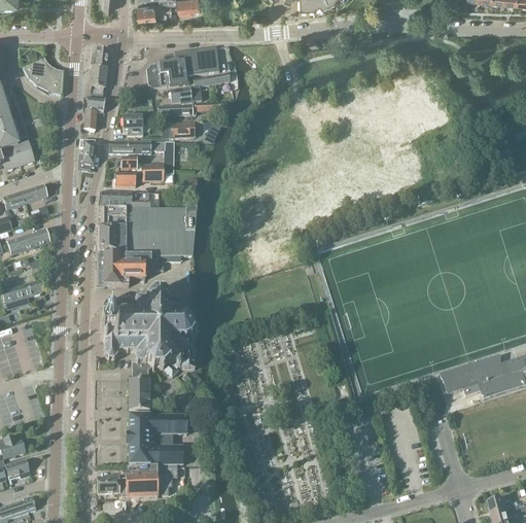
[(175,0),(175,1),(179,1),(179,9),(180,9),(180,13),(193,12),(193,7),(202,7),(201,0),(175,0)]
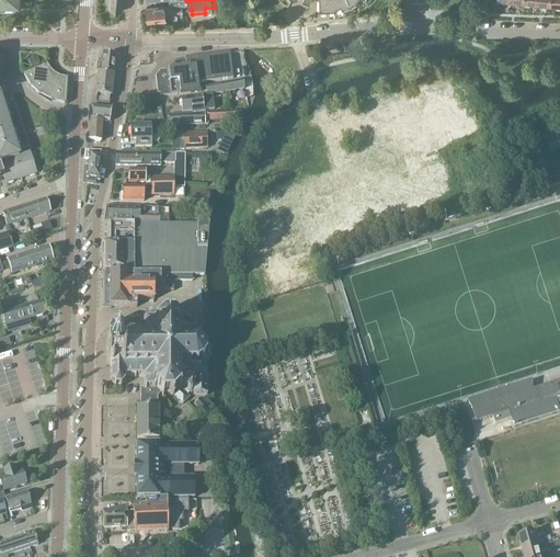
[(168,16),(167,10),(184,9),(184,7),(183,7),(183,1),(171,2),(171,1),(160,2),(148,3),(149,18),(158,16),(159,21),(167,20),(167,16),(168,16)]
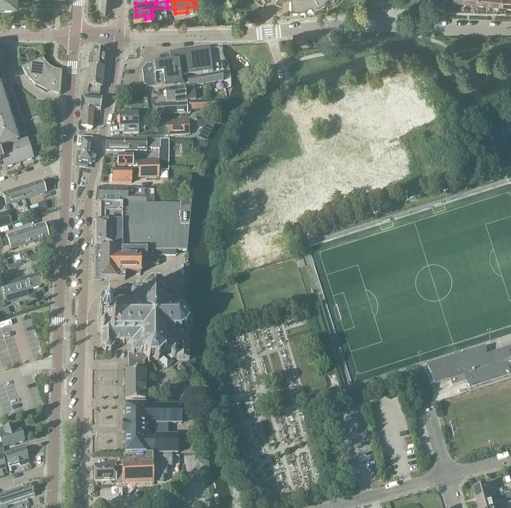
[(147,85),(165,83),(184,81),(183,72),(213,68),(210,44),(170,49),(171,57),(154,59),(156,71),(146,73),(147,85)]
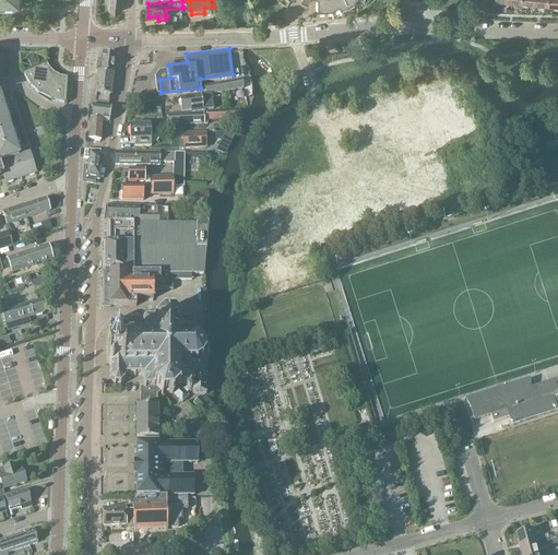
[(115,69),(117,52),(104,51),(103,57),(98,56),(97,67),(115,69)]
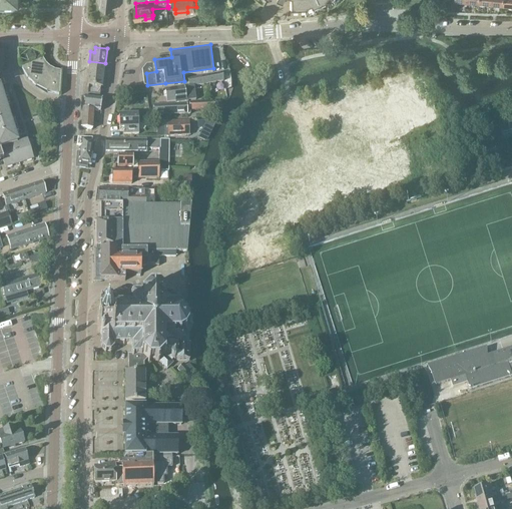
[(29,60),(37,57),(35,49),(27,52),(29,60)]
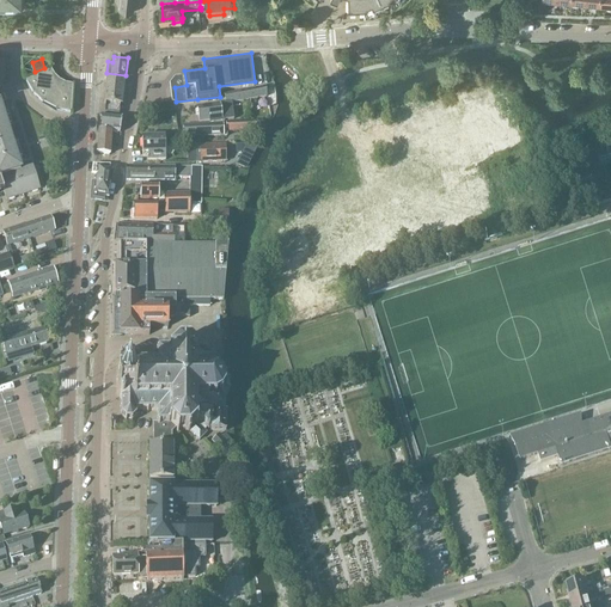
[(72,109),(74,83),(72,81),(69,81),(67,80),(63,79),(62,79),(61,78),(59,77),(57,75),(56,74),(55,73),(54,71),(53,68),(52,66),(26,77),(35,90),(44,99),(57,105),(72,109)]
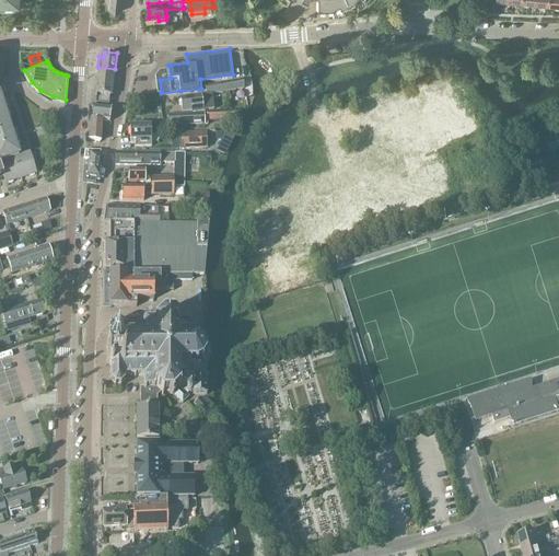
[(444,68),(428,73),(430,79),(446,73),(444,68)]
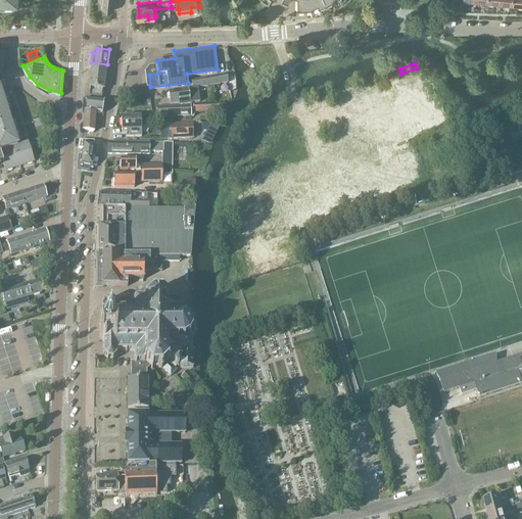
[(104,87),(106,66),(92,64),(90,85),(91,85),(90,93),(102,95),(103,87),(104,87)]
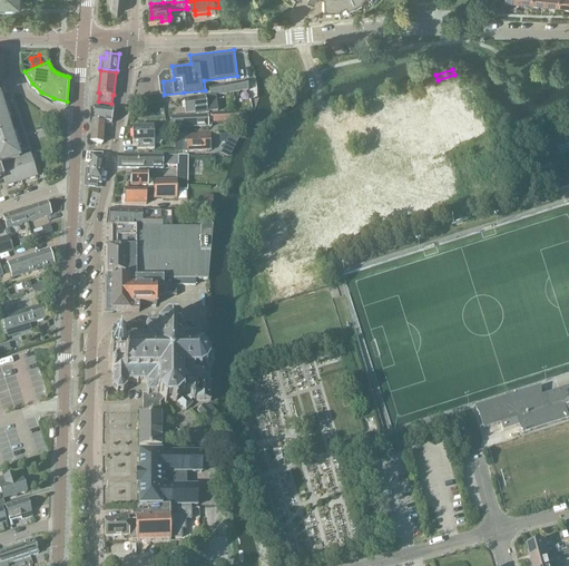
[(209,84),(212,94),(249,86),(247,77),(209,84)]
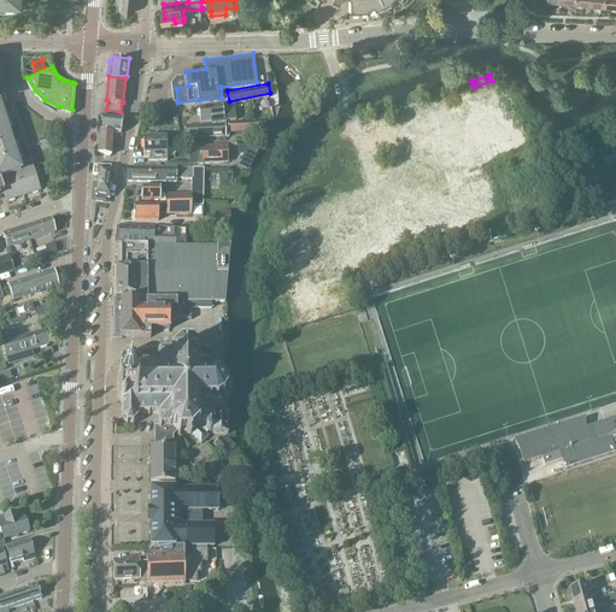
[(404,87),(317,116),(332,159),(352,153),(359,176),(355,177),(368,217),(546,158),(534,119),(408,160),(400,136),(417,131),(404,87)]
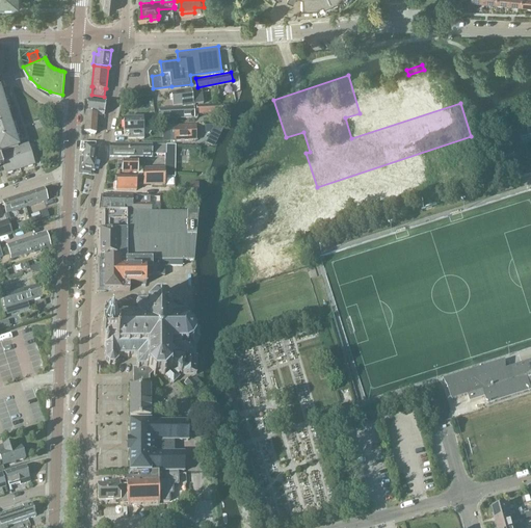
[(0,165),(4,164),(6,169),(35,160),(29,140),(19,144),(0,86),(0,165)]
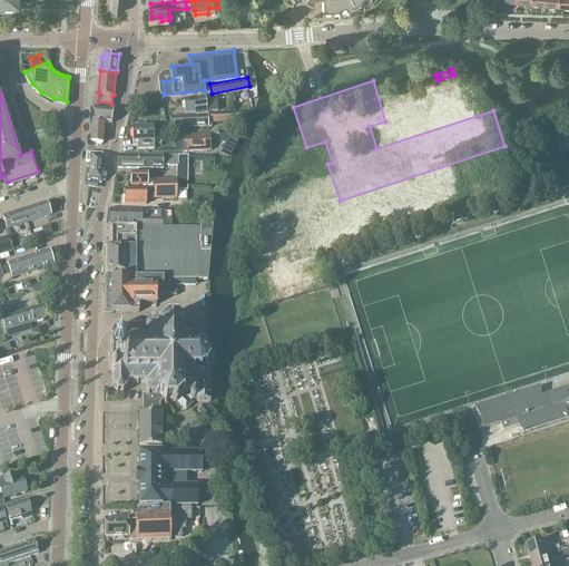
[(217,93),(212,94),(185,97),(186,110),(196,109),(196,111),(211,109),(218,108),(217,93)]
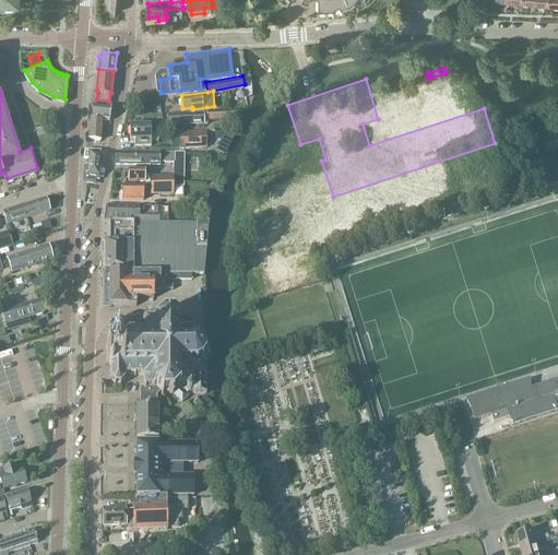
[(90,128),(103,130),(103,117),(110,118),(113,104),(95,102),(93,116),(91,116),(90,128)]
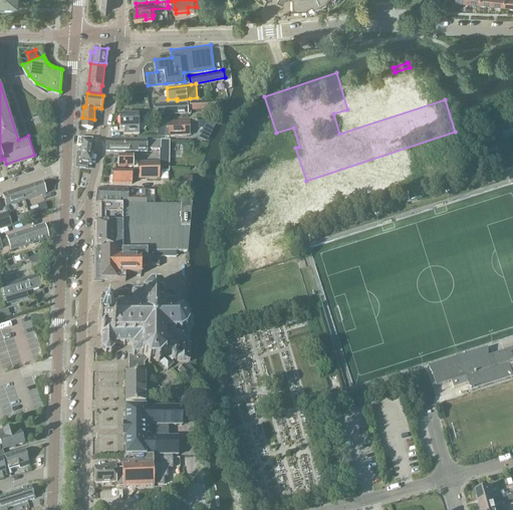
[(156,112),(189,110),(188,101),(156,102),(156,112)]
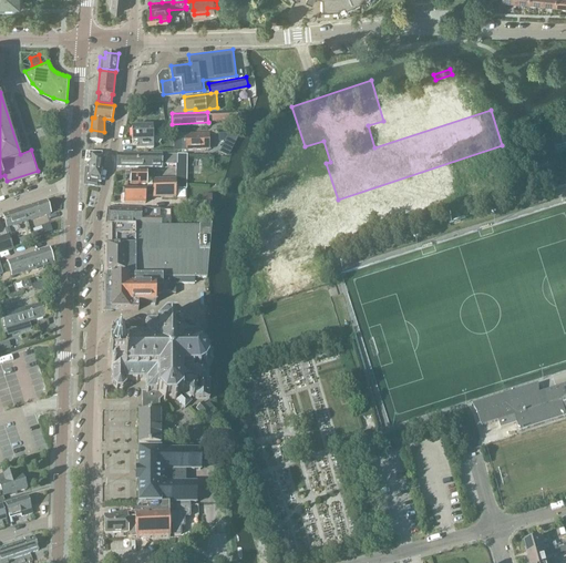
[(154,145),(153,123),(133,124),(133,140),(137,140),(137,145),(154,145)]
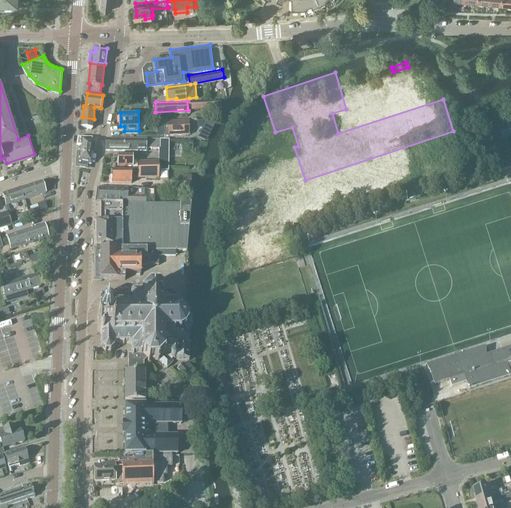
[(94,119),(82,117),(82,125),(93,126),(94,119)]
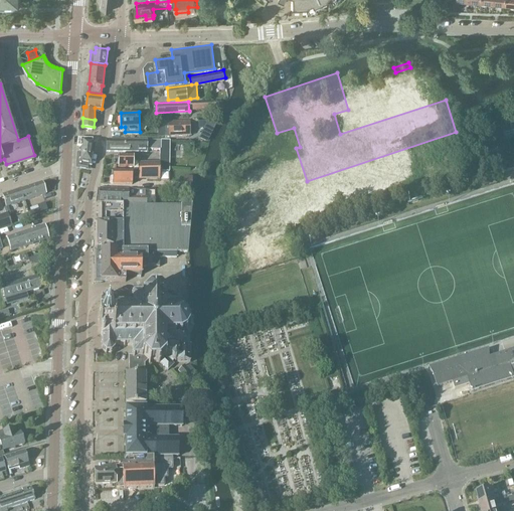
[(191,133),(190,119),(166,120),(166,125),(170,125),(170,134),(191,133)]
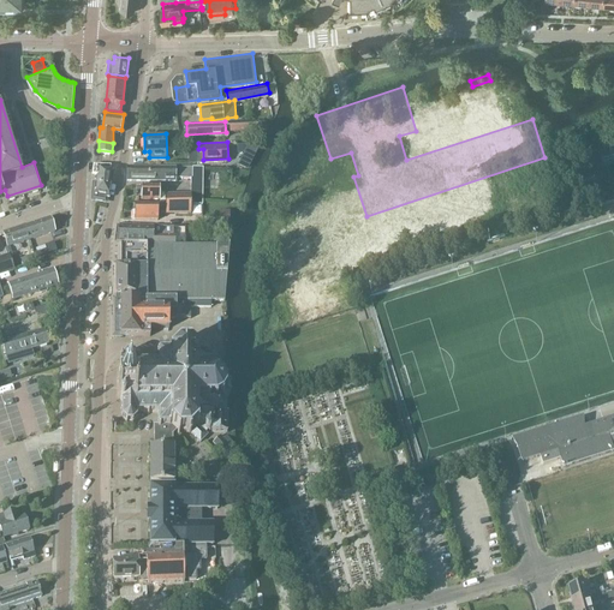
[(250,142),(246,149),(252,151),(256,144),(250,142)]
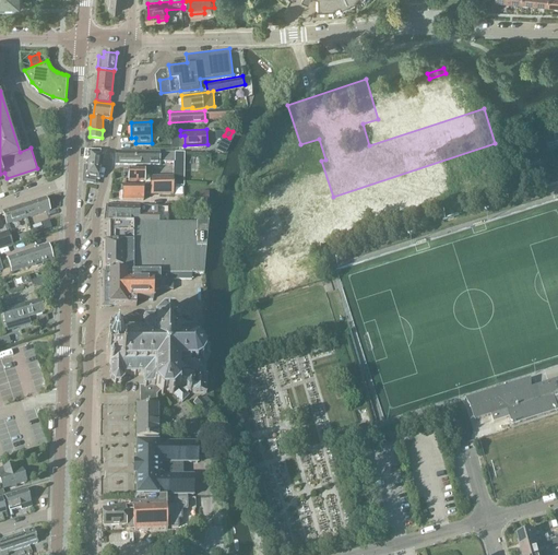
[(99,181),(102,165),(104,152),(101,152),(102,150),(87,148),(86,155),(88,155),(86,180),(99,181)]
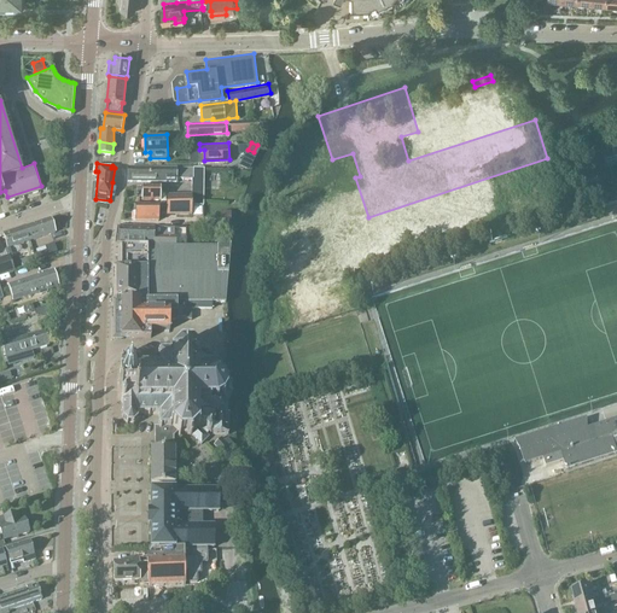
[(192,176),(192,202),(204,202),(204,165),(195,165),(129,164),(129,177),(178,179),(178,175),(192,176)]
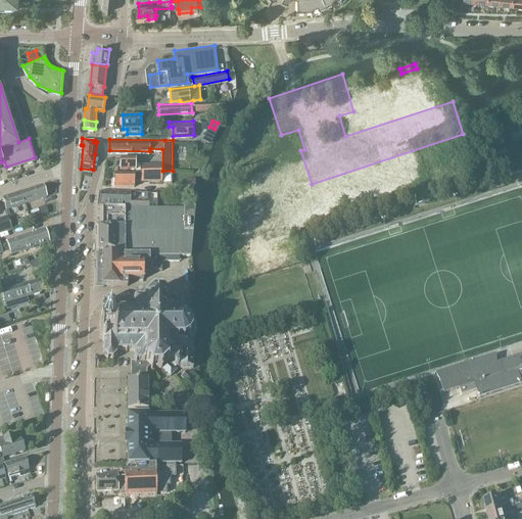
[(142,160),(142,155),(122,155),(122,168),(136,168),(136,160),(142,160)]
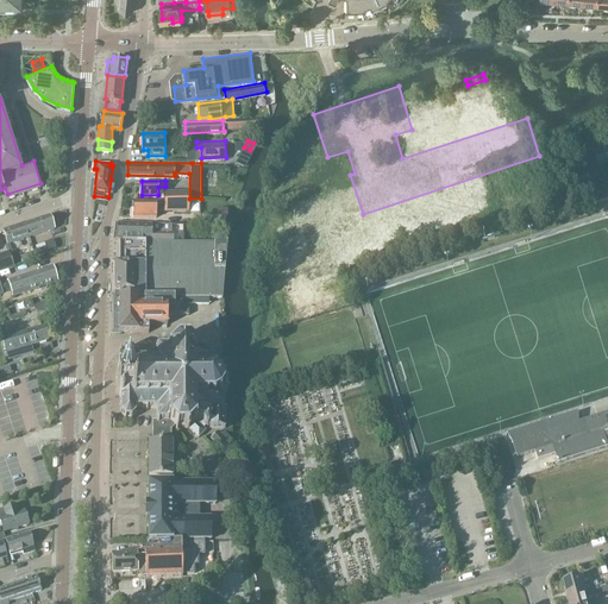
[(189,199),(189,188),(164,189),(164,199),(189,199)]
